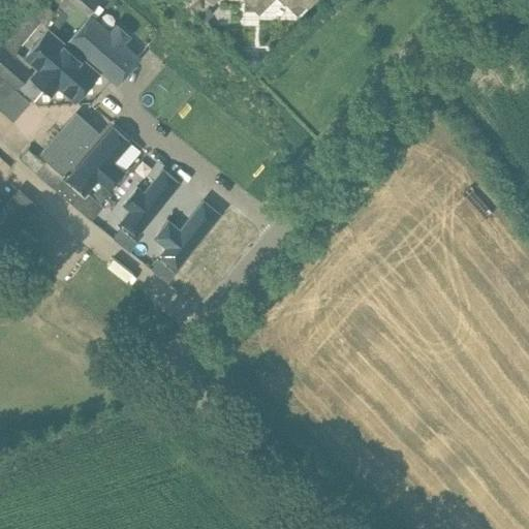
[(99,1),(98,0),(63,0),(58,7),(67,16),(75,6),(87,16),(99,1)]
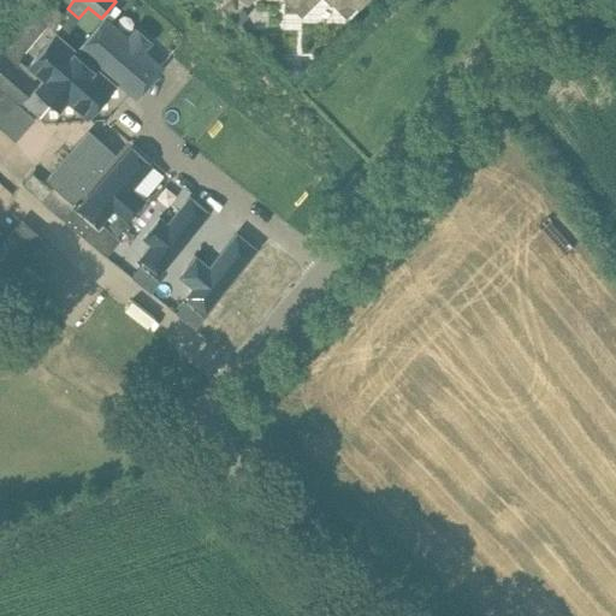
[(240,7),(243,3),(241,0),(225,0),(220,6),(238,24),(248,16),(240,7)]
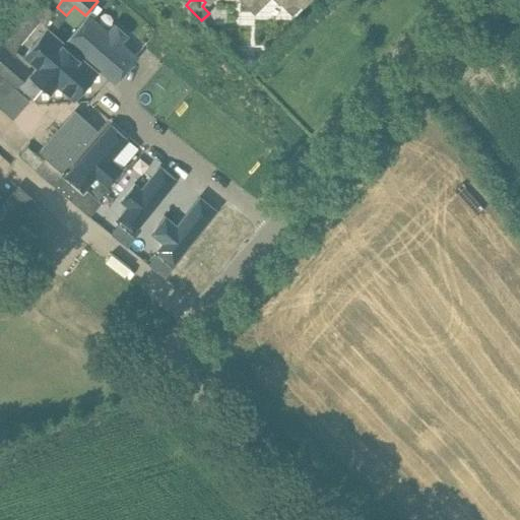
[(241,0),(253,12),(265,0),(277,0),(293,14),(305,1),(303,0),(241,0)]
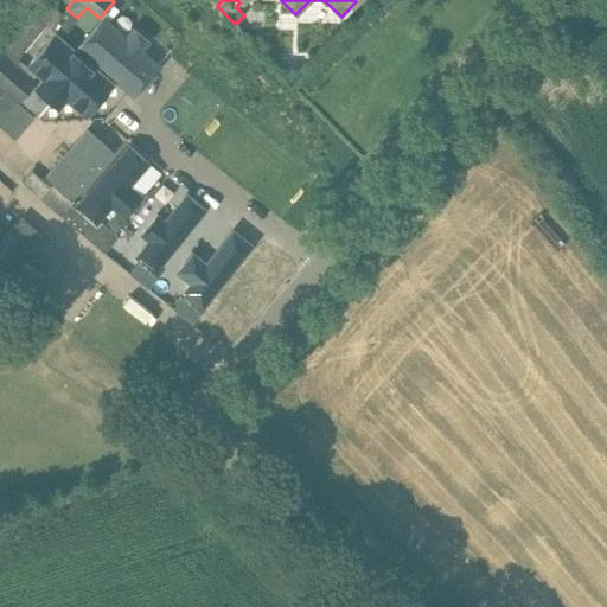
[(66,8),(56,20),(50,27),(62,37),(75,20),(77,18),(66,8)]
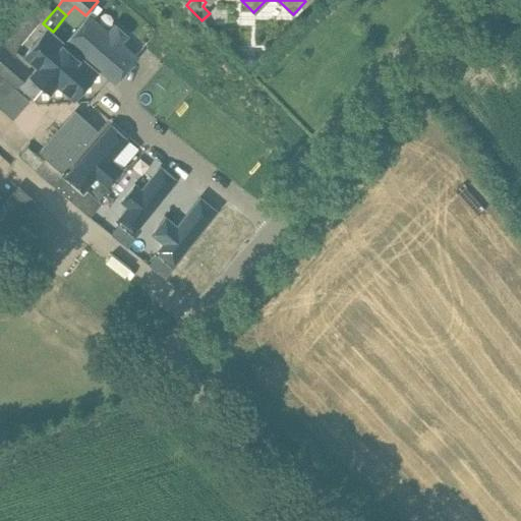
[(30,16),(27,13),(1,45),(4,48),(11,53),(38,22),(30,16)]
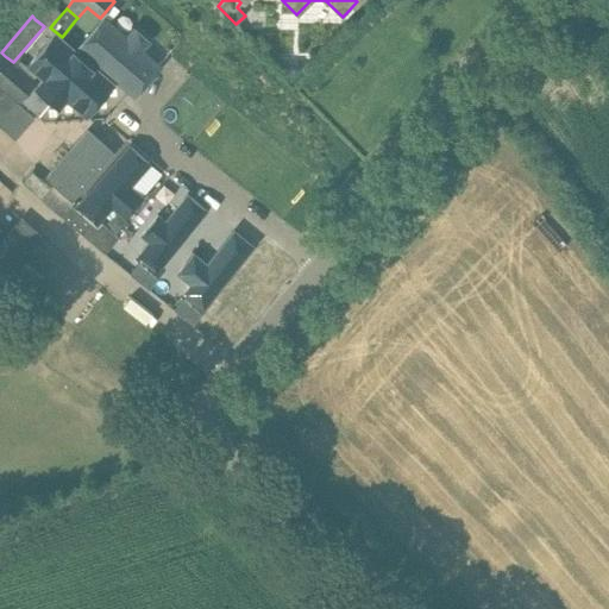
[(77,49),(133,96),(161,64),(105,17),(77,49)]
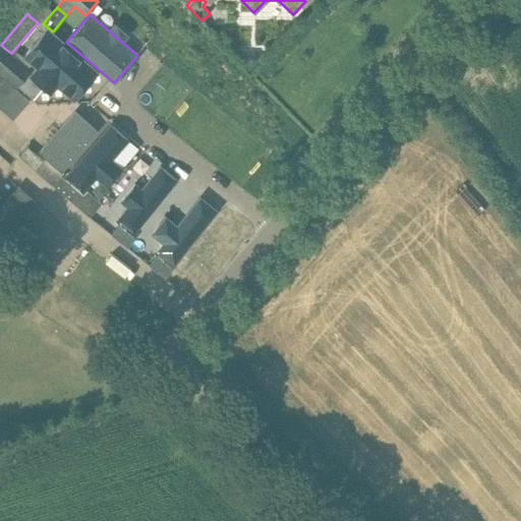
[(44,29),(21,56),(35,67),(29,74),(50,93),(56,85),(74,100),(97,72),(44,29)]
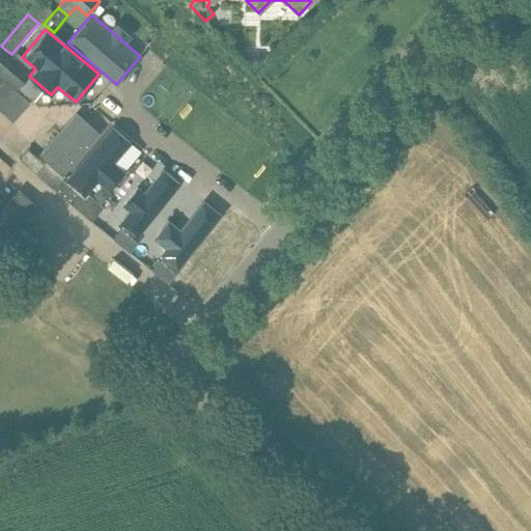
[(1,46),(0,47),(0,75),(5,79),(17,88),(31,71),(11,54),(4,49),(1,46)]
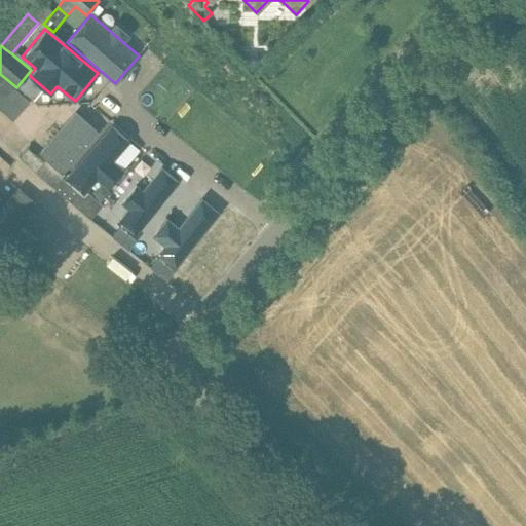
[(243,59),(254,68),(263,59),(257,53),(250,53),(243,59)]
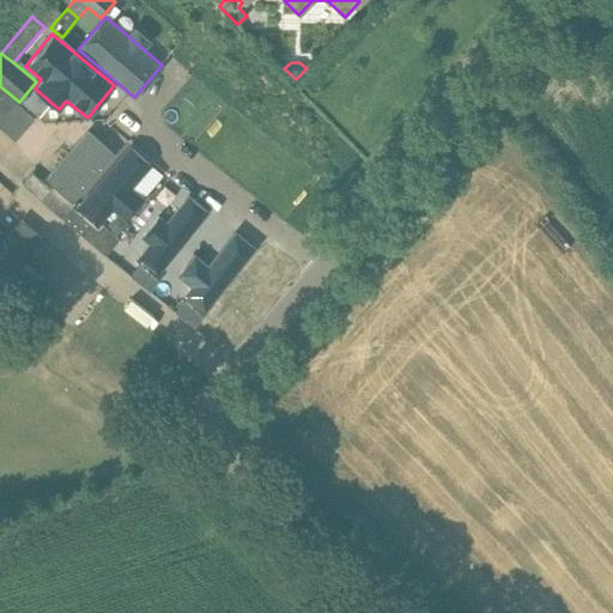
[(72,200),(113,152),(86,129),(46,177),(54,184),(56,187),(72,200)]
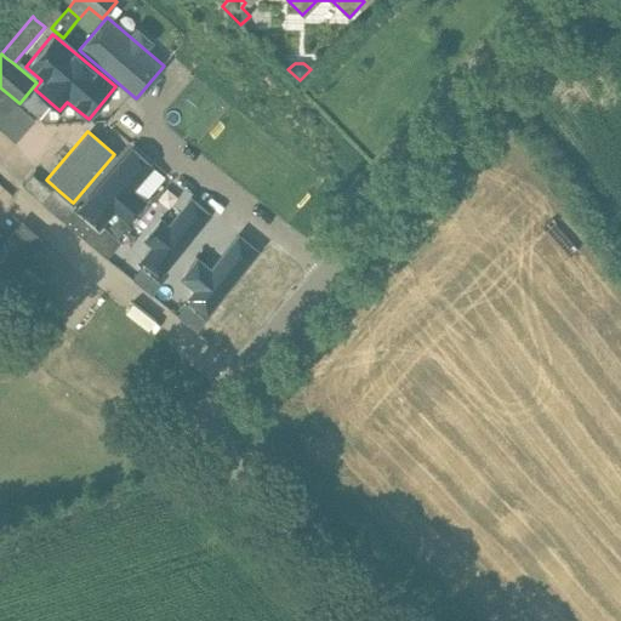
[(131,147),(79,206),(101,226),(113,211),(126,222),(146,200),(134,189),(153,166),(131,147)]
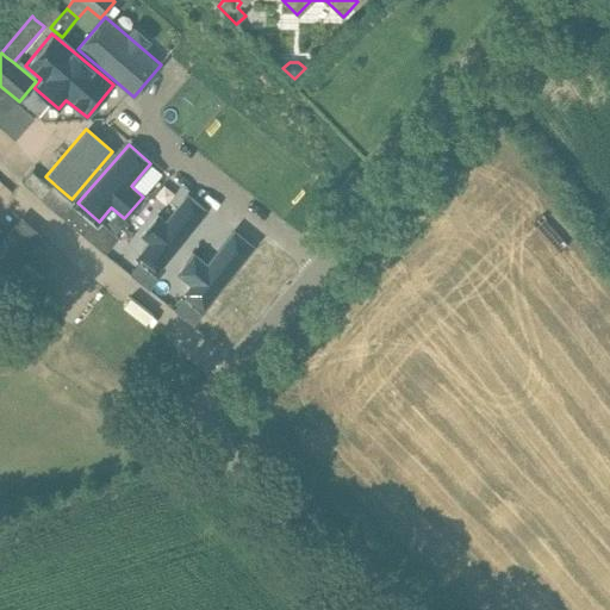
[(22,181),(41,198),(50,187),(31,170),(22,181)]
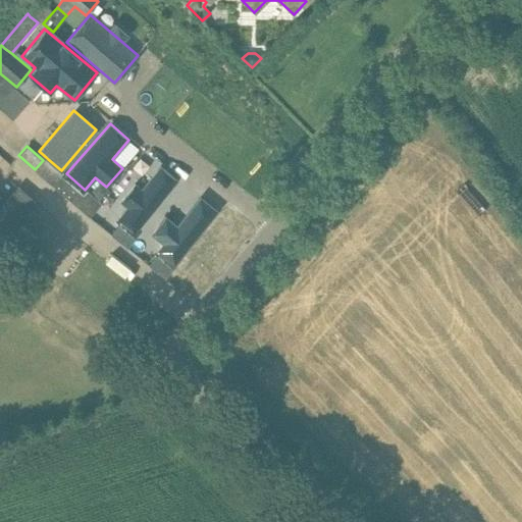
[(35,169),(53,185),(61,175),(63,173),(61,170),(48,159),(46,157),(43,160),(35,169)]
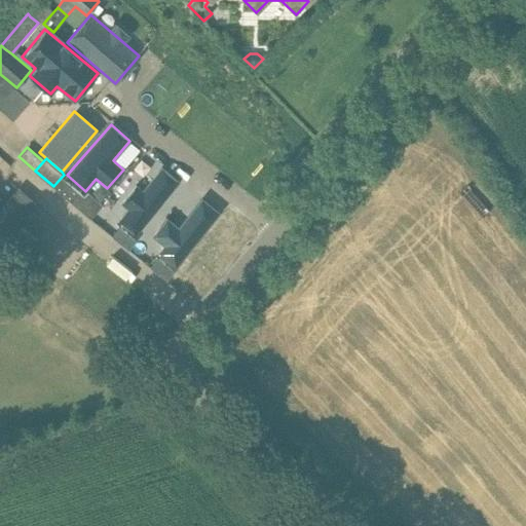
[(136,236),(177,187),(158,172),(117,221),(136,236)]
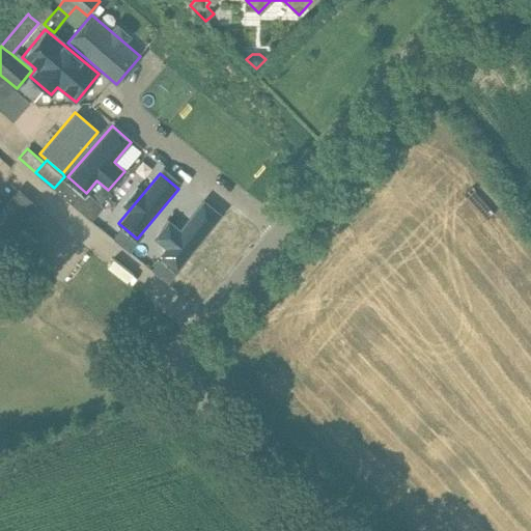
[(62,178),(54,188),(71,202),(79,193),(62,178)]
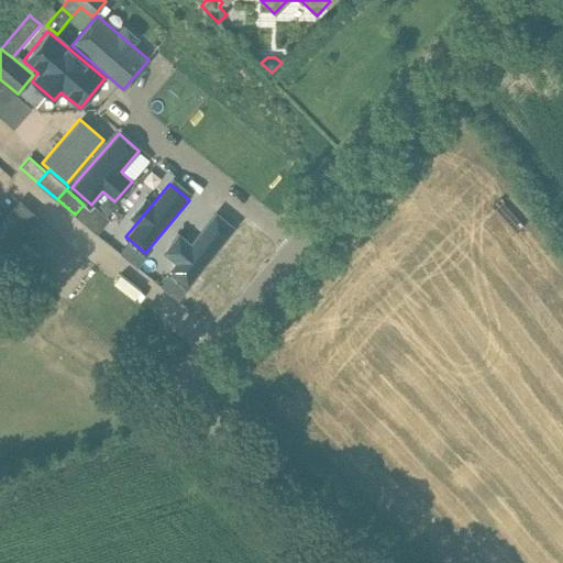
[(41,219),(19,200),(0,222),(0,249),(9,256),(41,219)]
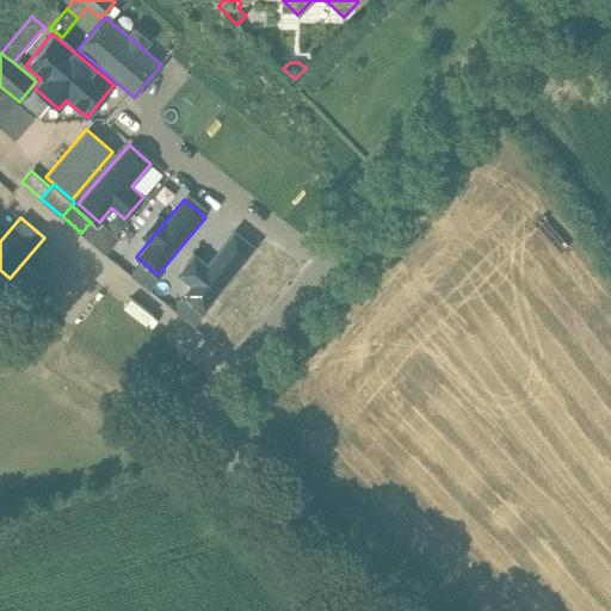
[(98,229),(91,222),(81,233),(105,254),(115,244),(118,239),(103,224),(98,229)]
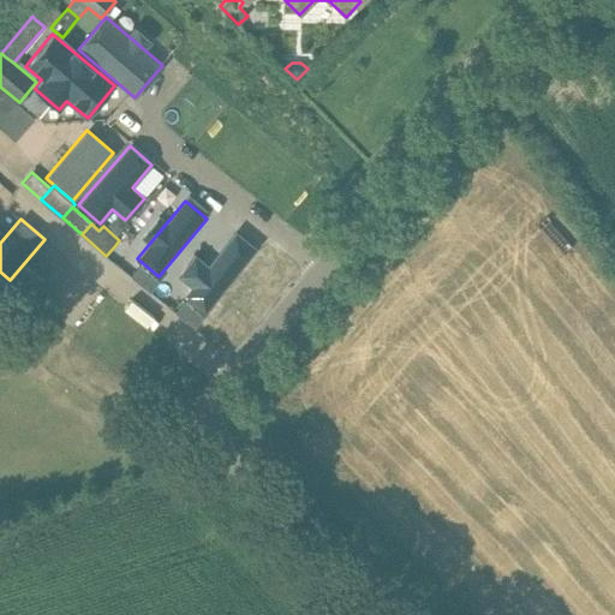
[(254,252),(237,238),(189,297),(206,311),(254,252)]
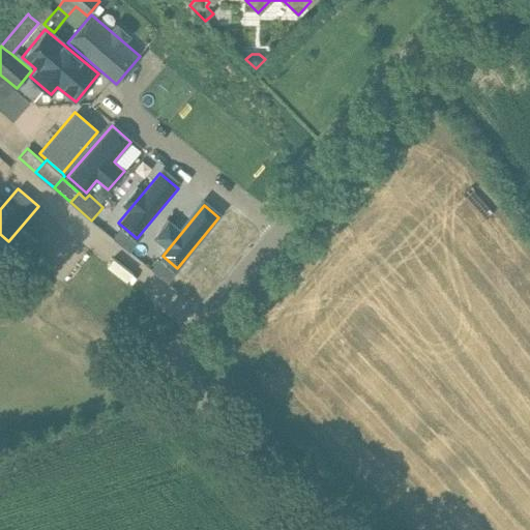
[(113,238),(129,252),(138,241),(120,228),(113,238)]
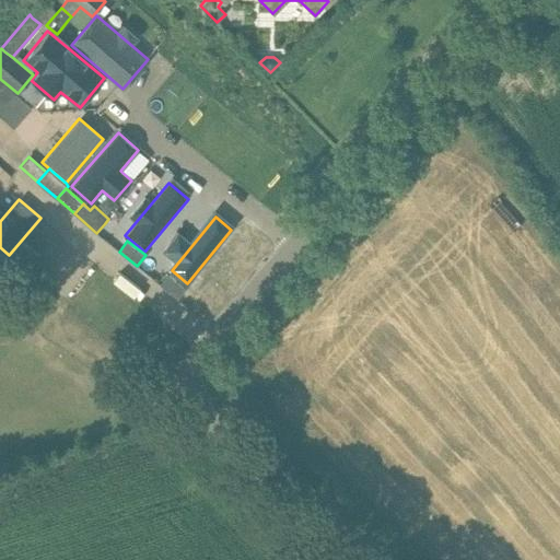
[(154,243),(146,255),(137,266),(153,278),(171,256),(154,243)]
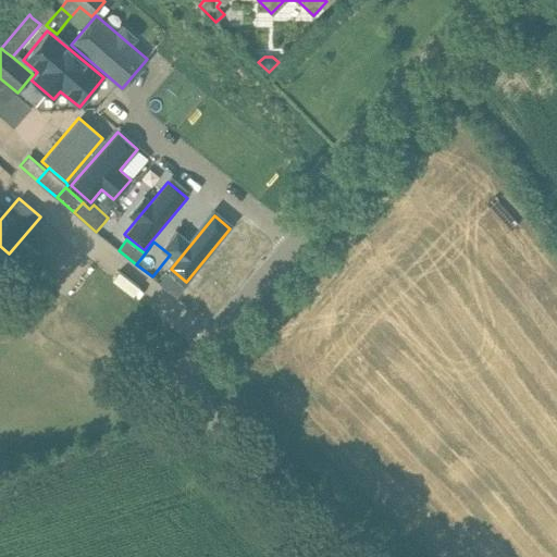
[(159,282),(176,296),(185,286),(166,272),(159,282)]
